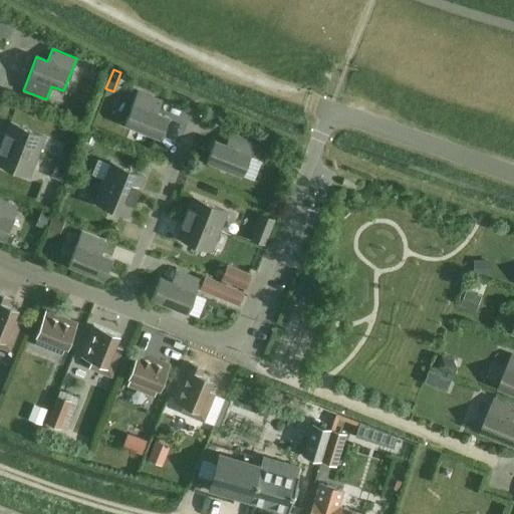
[(157,112),(162,100),(138,91),(124,124),(160,138),(168,117),(157,112)]
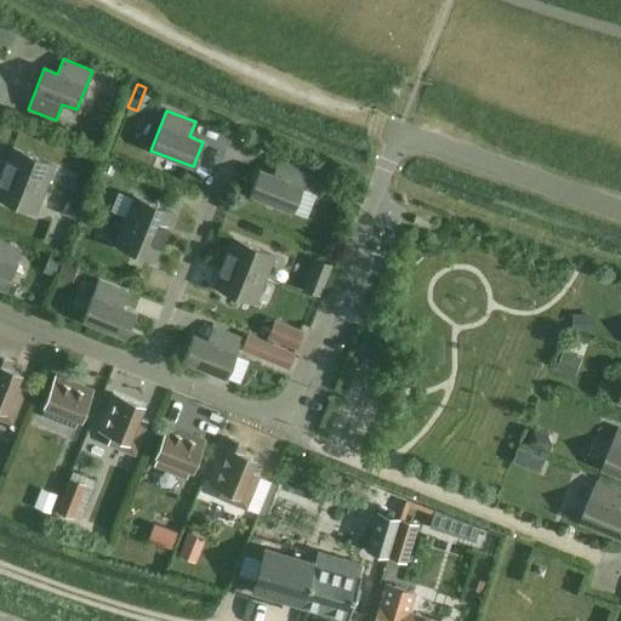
[(3,172),(45,189),(55,165),(12,148),(3,172)]
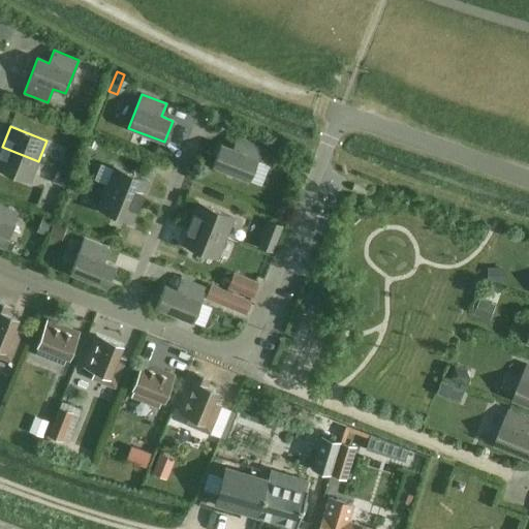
[(91,135),(86,149),(95,152),(100,138),(91,135)]
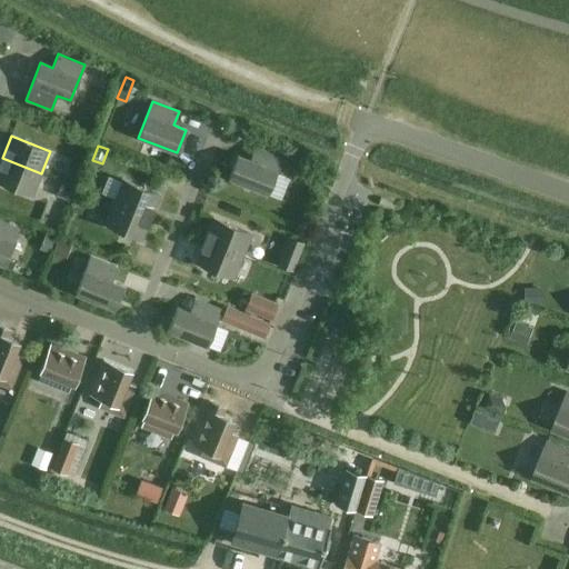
[(238,156),(229,178),(268,193),(282,157),(256,147),(250,160),(238,156)]
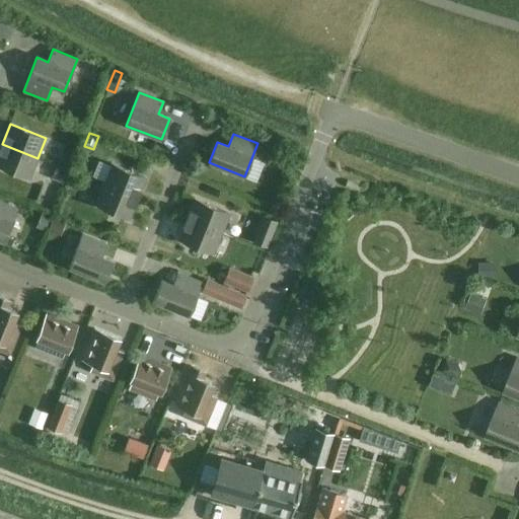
[(0,166),(29,178),(38,158),(2,144),(0,148),(0,166)]
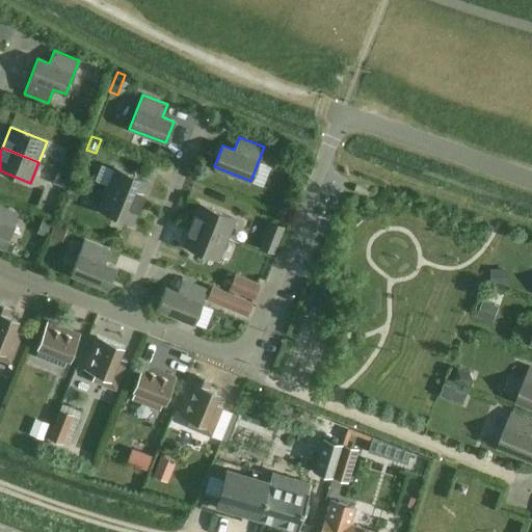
[(64,158),(60,166),(68,168),(71,160),(64,158)]
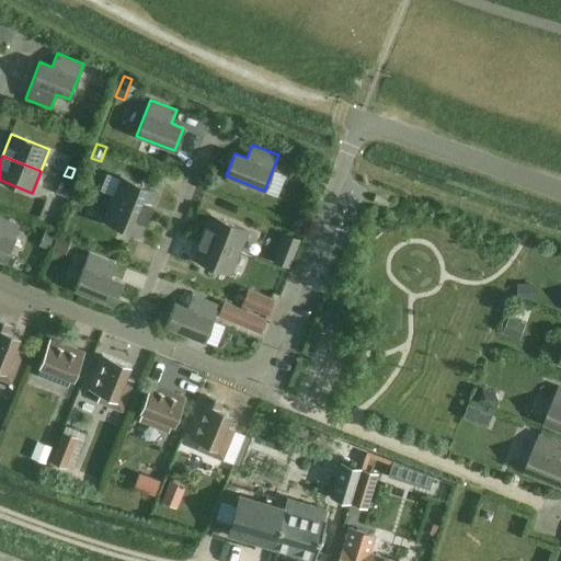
[(111,198),(149,214),(158,192),(119,176),(111,198)]
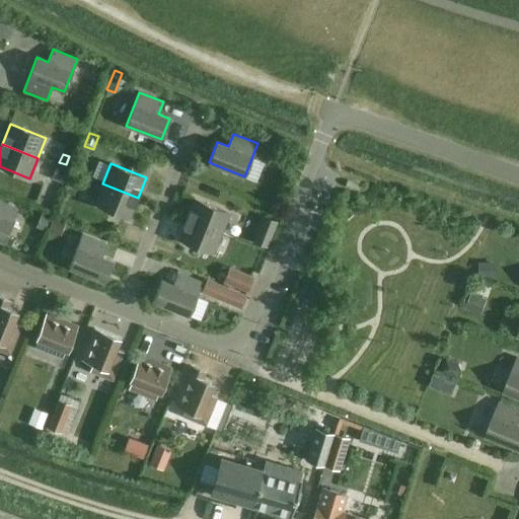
[(57,166),(52,178),(64,182),(68,170),(57,166)]
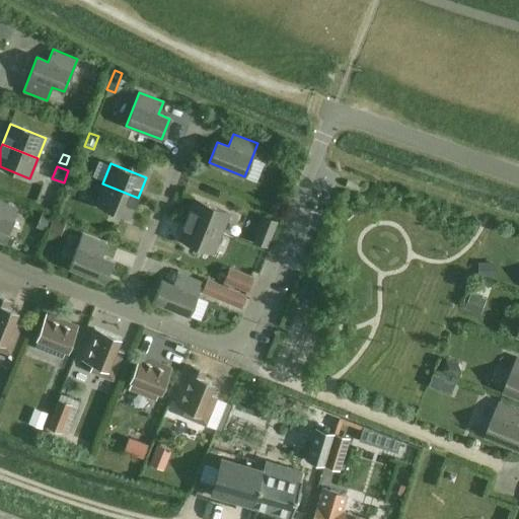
[(70,180),(65,192),(73,196),(78,183),(70,180)]
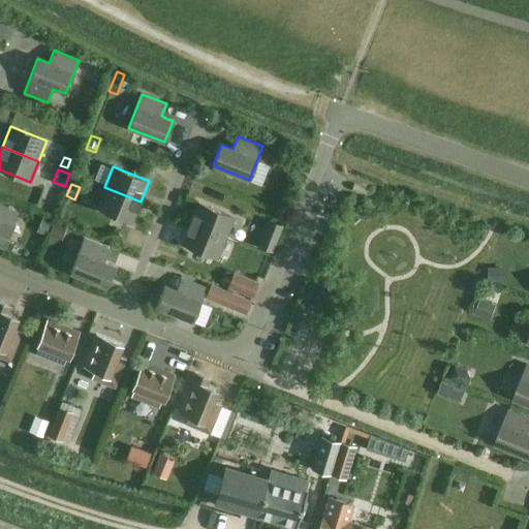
[(132,222),(141,201),(104,187),(96,208),(132,222)]
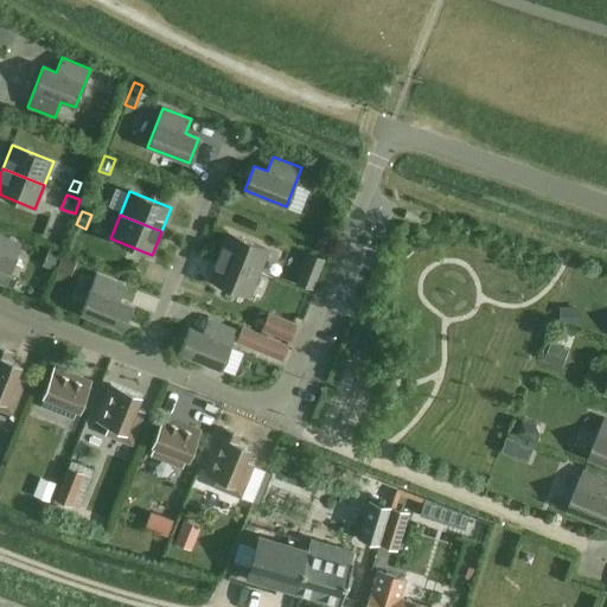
[(217,256),(259,273),(268,249),(227,232),(217,256)]
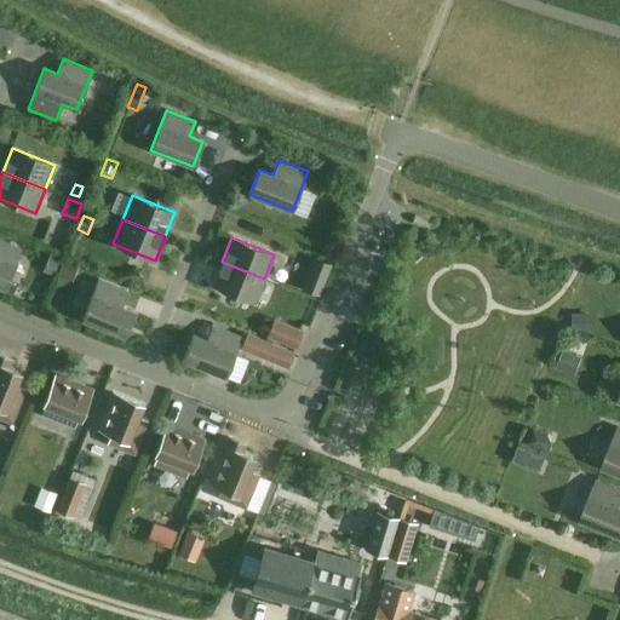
[(0,287),(5,290),(21,250),(0,241),(0,287)]
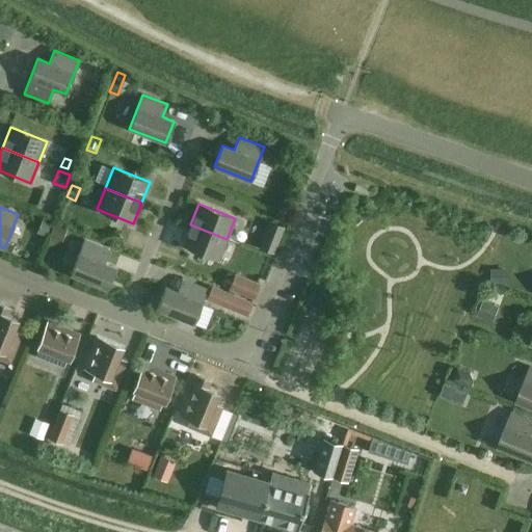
[(41,219),(34,233),(44,236),(49,222),(41,219)]
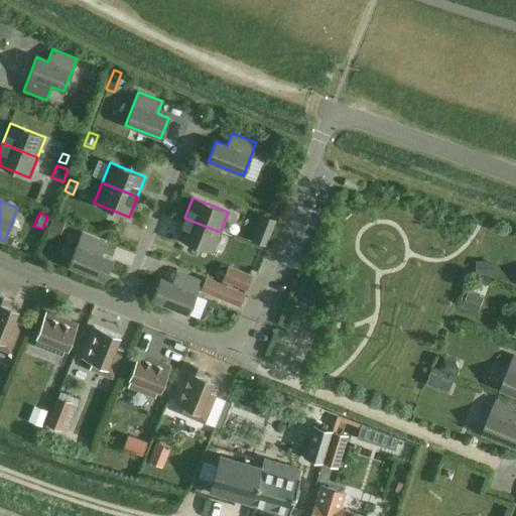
[(52,218),(47,230),(59,234),(63,222),(52,218)]
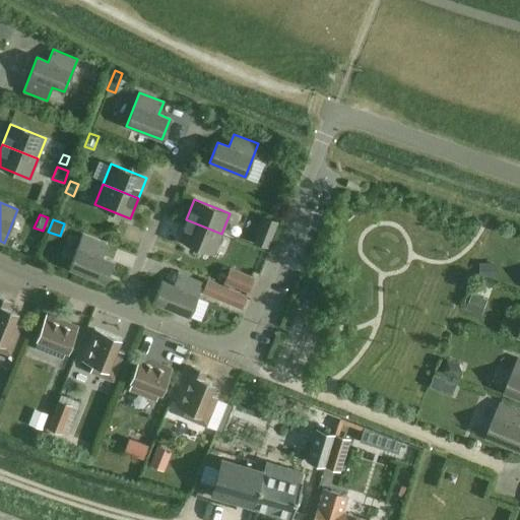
[(213,254),(221,234),(186,219),(178,240),(213,254)]
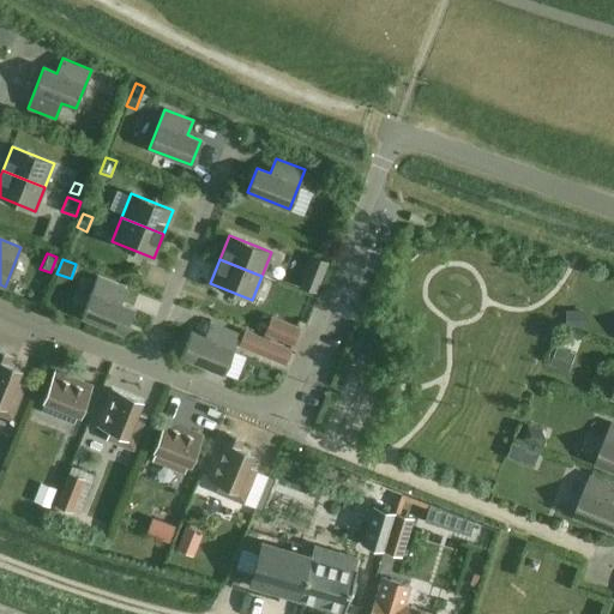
[(305,270),(299,286),(315,292),(321,277),(305,270)]
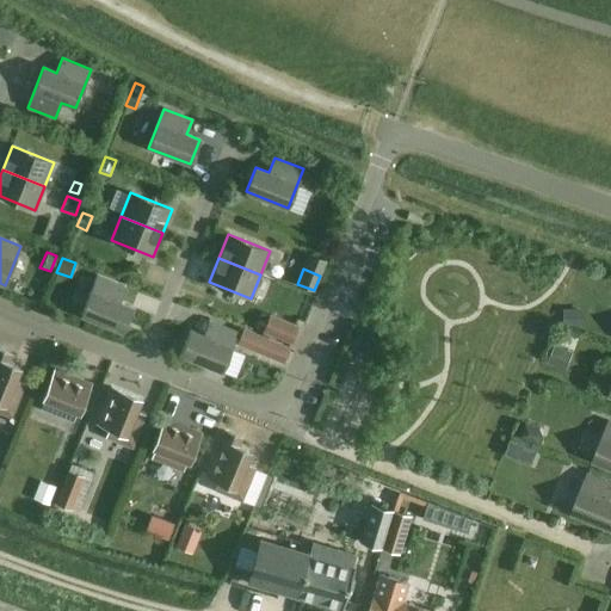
[(97,276),(81,315),(123,332),(133,307),(119,302),(125,288),(97,276)]
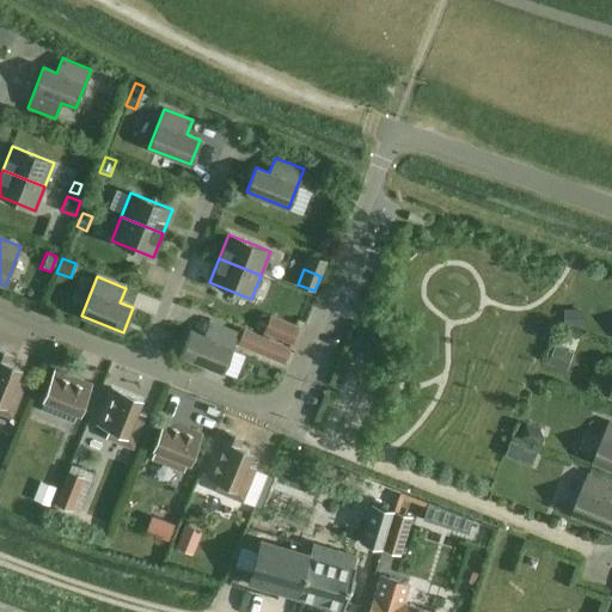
[(585,310),(565,310),(565,325),(585,325),(585,310)]
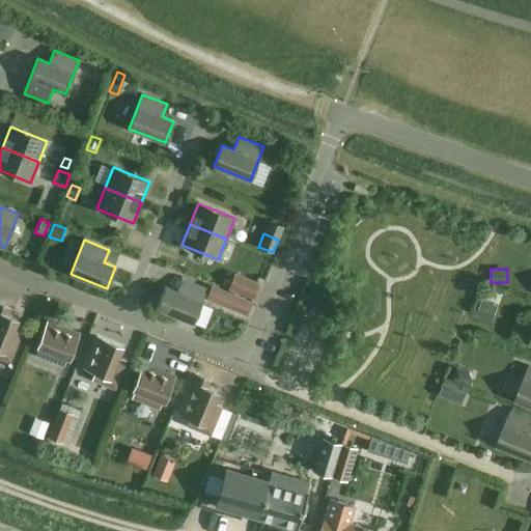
[(228,273),(222,286),(229,288),(229,287),(234,276),(228,273)]
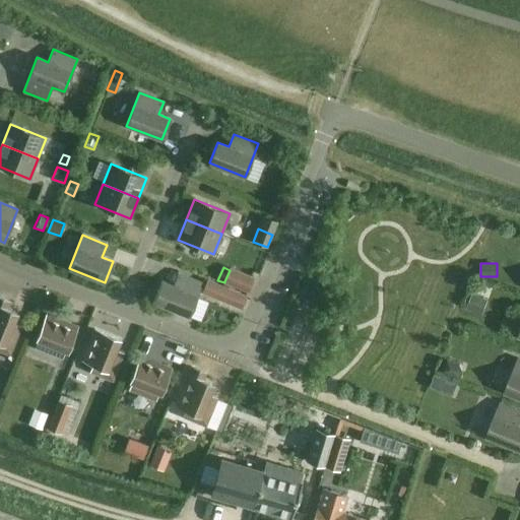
[(253,278),(231,269),(230,270),(224,281),(247,290),(253,278)]
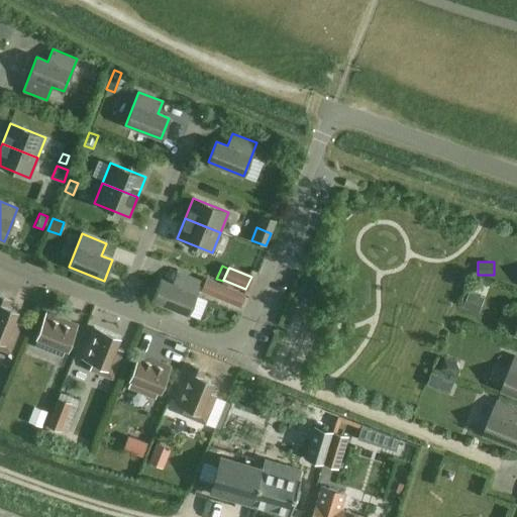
[(192,303),(198,290),(201,281),(177,272),(172,284),(161,280),(152,300),(188,314),(192,303)]
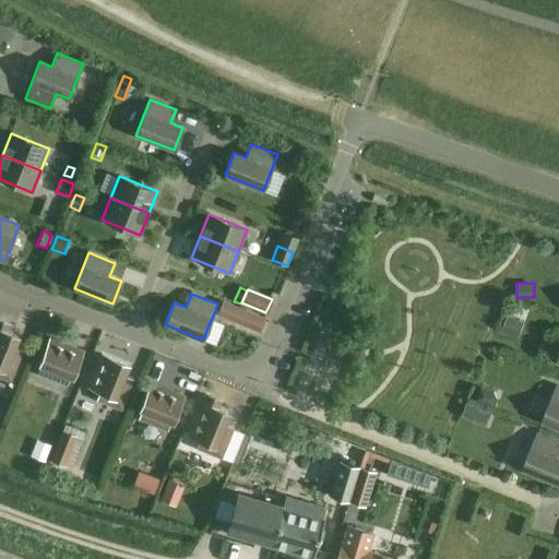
[(219,299),(214,313),(242,325),(259,332),(264,318),(219,299)]
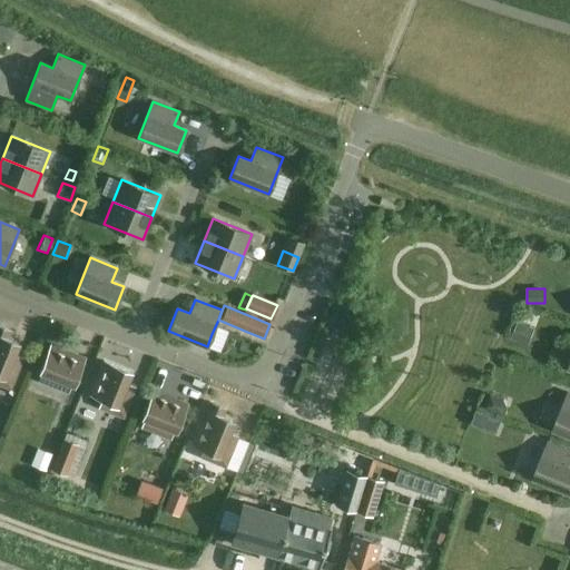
[(518,323),(511,338),(527,345),(533,330),(518,323)]
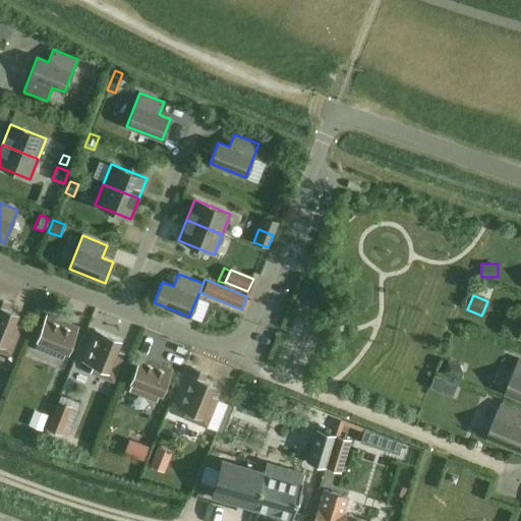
[(0,298),(0,342),(4,345),(5,343),(13,346),(20,328),(12,325),(16,314),(5,309),(8,302),(0,298)]
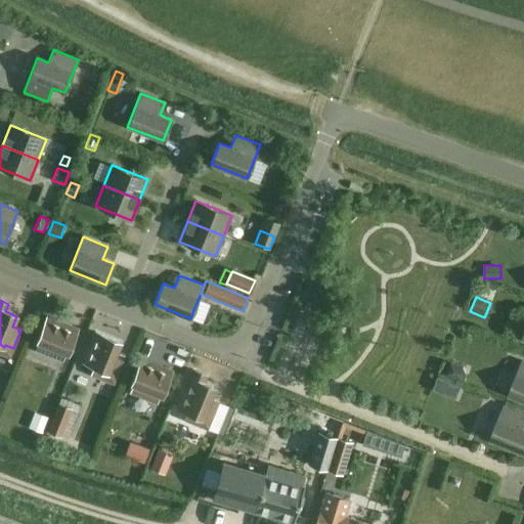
[(37,342),(67,354),(77,330),(46,317),(37,342)]
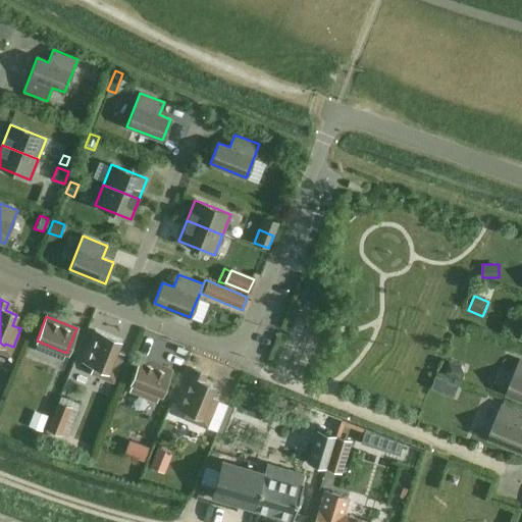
[(96,330),(83,361),(108,371),(108,370),(116,373),(124,354),(116,351),(120,341),(96,330)]
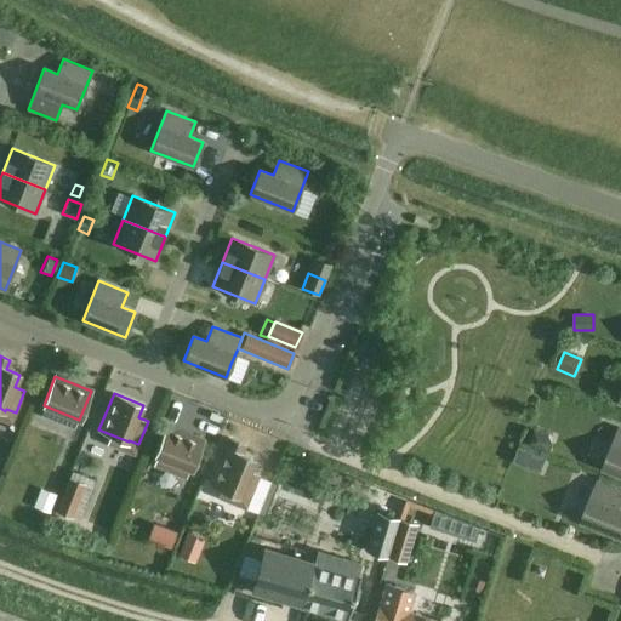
[(166,426),(154,455),(192,469),(203,440),(166,426)]
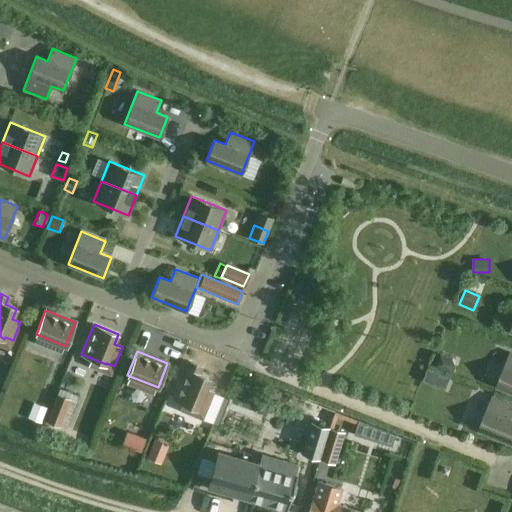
[(511,391),(511,353),(510,353),(497,385),(511,391)]
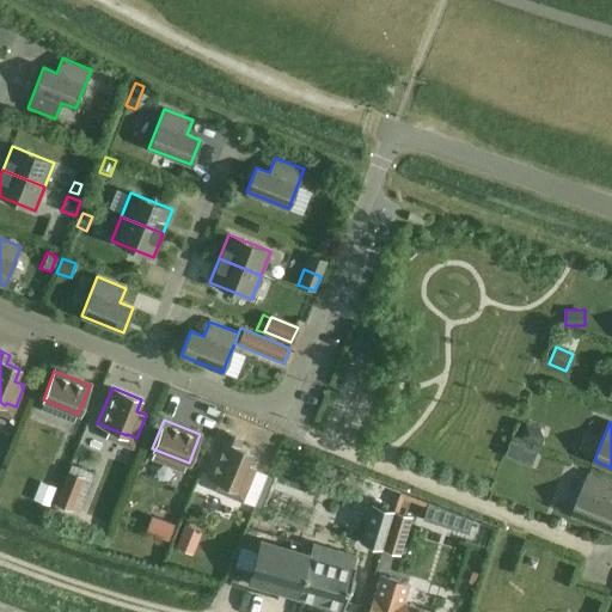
[(526,423),(520,438),(540,446),(544,438),(540,429),(526,423)]
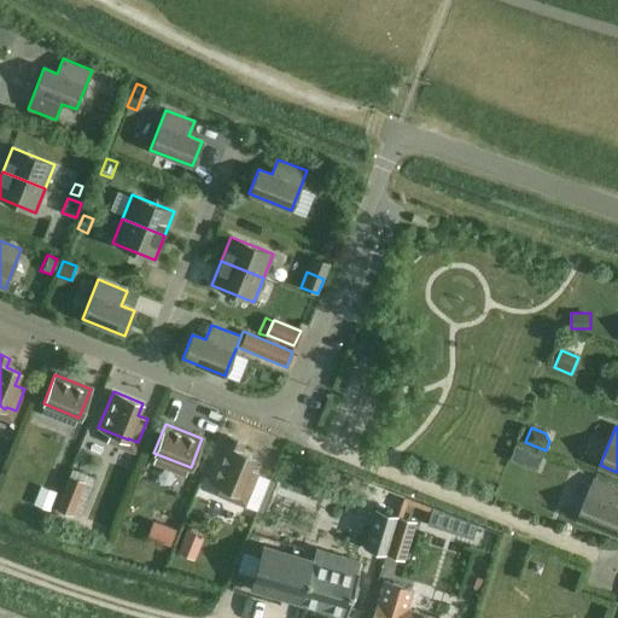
[(257,473),(249,468),(254,458),(239,452),(243,443),(227,436),(209,482),(248,497),(257,473)]
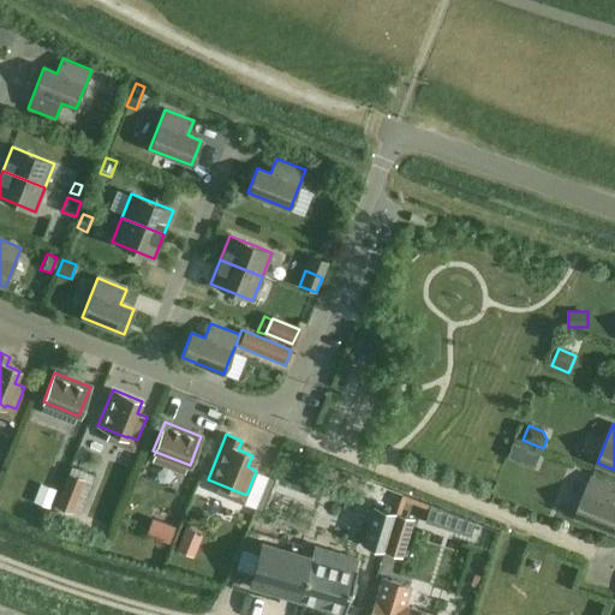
[(513,443),(508,457),(521,463),(527,449),(513,443)]
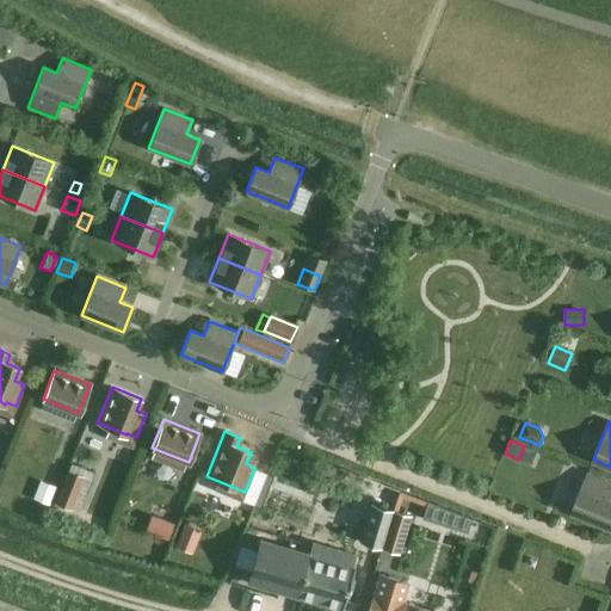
[(71,463),(53,507),(75,516),(93,471),(71,463)]
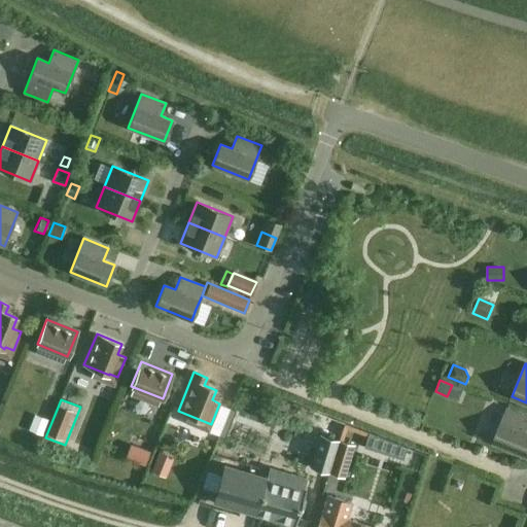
[(526,455),(526,430),(526,427),(526,416),(506,408),(493,442),(526,455)]
